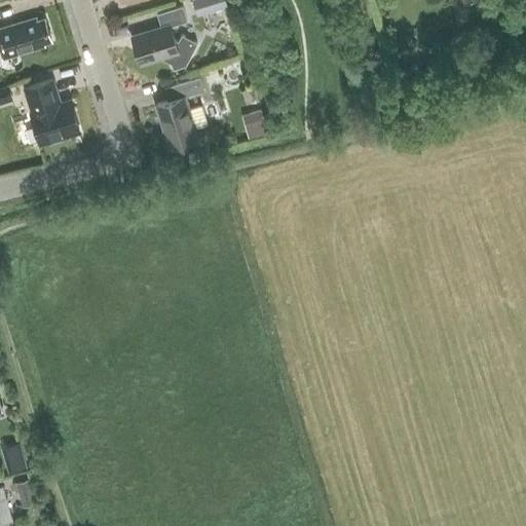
[(227,7),(225,0),(191,0),(197,16),(227,7)]
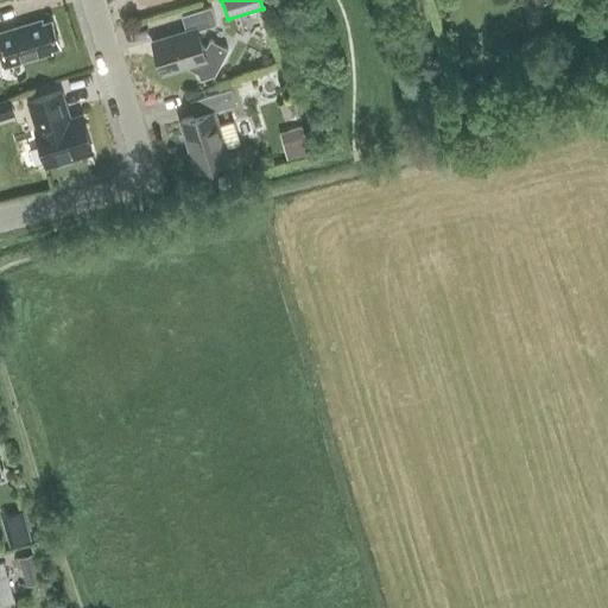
[(178,63),(197,74),(200,78),(214,74),(228,51),(210,39),(204,49),(201,46),(196,31),(216,25),(210,7),(182,17),(187,32),(152,43),(162,74),(175,69),(178,63)]
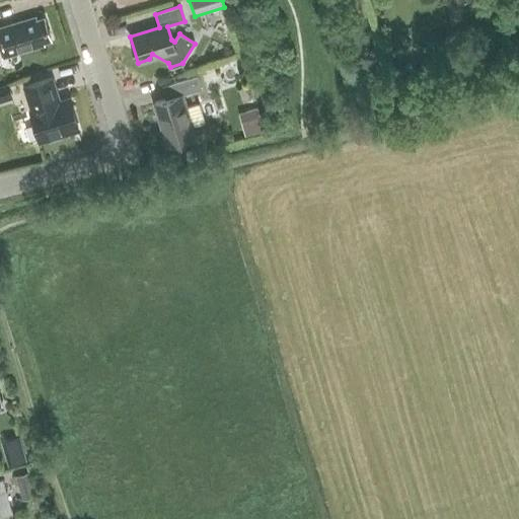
[(0,28),(0,49),(3,58),(44,45),(43,43),(51,40),(44,18),(35,20),(34,18),(0,28)]
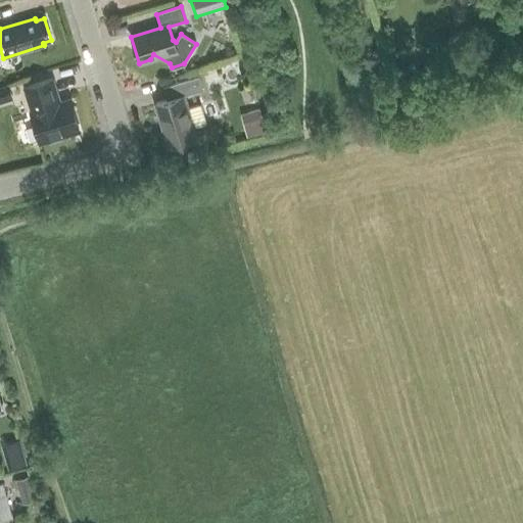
[(182,97),(201,90),(198,77),(162,88),(167,101),(156,104),(170,147),(195,139),(182,97)]
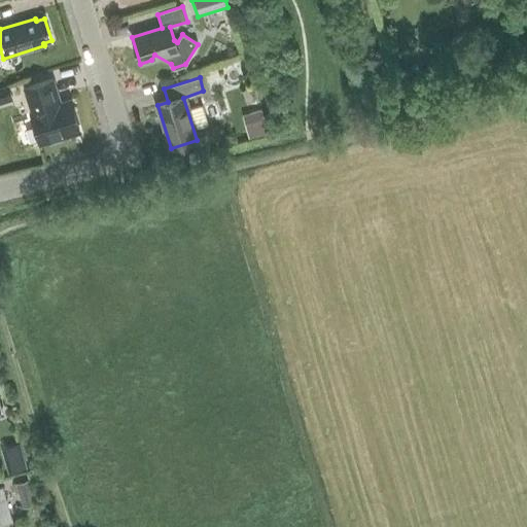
[(39,144),(79,132),(70,102),(59,105),(50,80),(26,88),(33,113),(30,114),(39,144)]
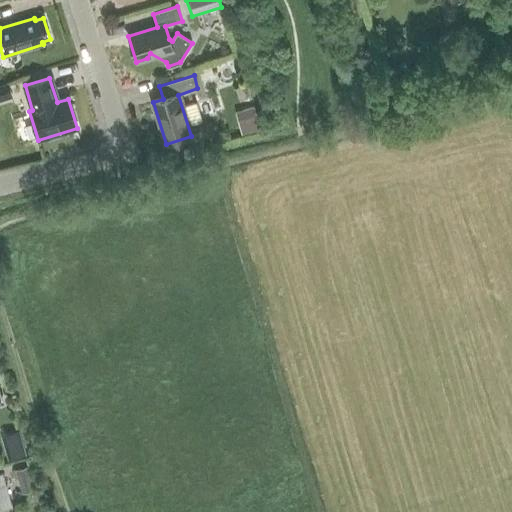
[(254,107),(242,110),(247,127),(240,129),(242,134),(260,129),(254,107)]
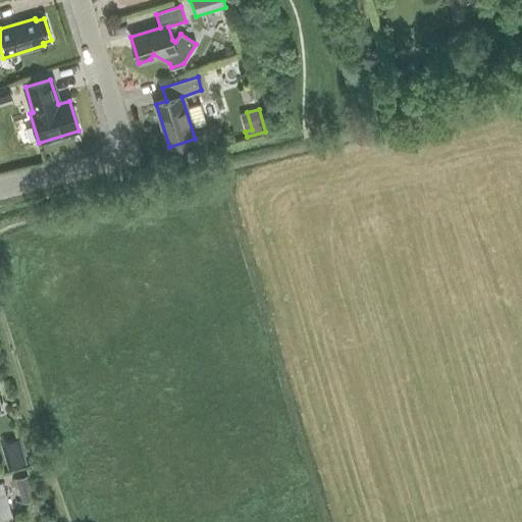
[(19,435),(6,439),(13,464),(27,461),(19,435)]
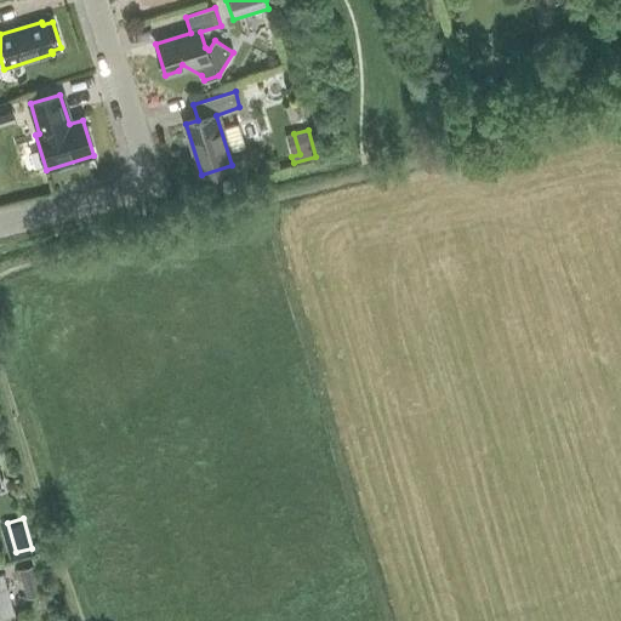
[(18,570),(27,599),(43,594),(34,567),(18,570)]
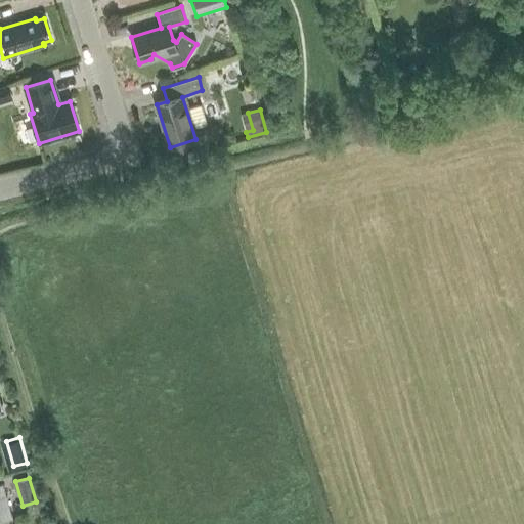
[(0,523),(0,522),(12,519),(2,485),(0,485),(0,523)]
